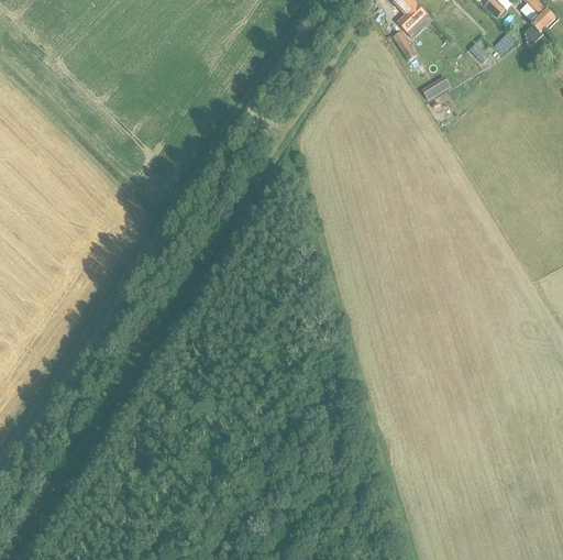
[(485,4),(498,17),(504,10),(494,0),(489,0),(485,4)]
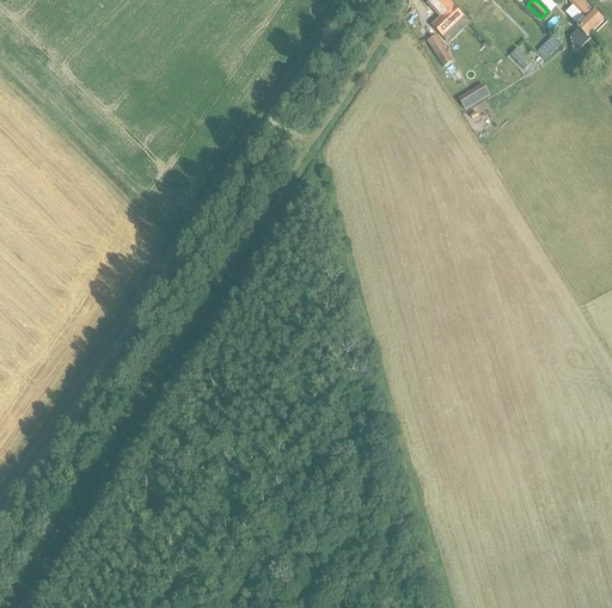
[(579,23),(576,24),(587,36),(604,19),(585,0),(569,0),(573,4),(567,11),(579,23)]
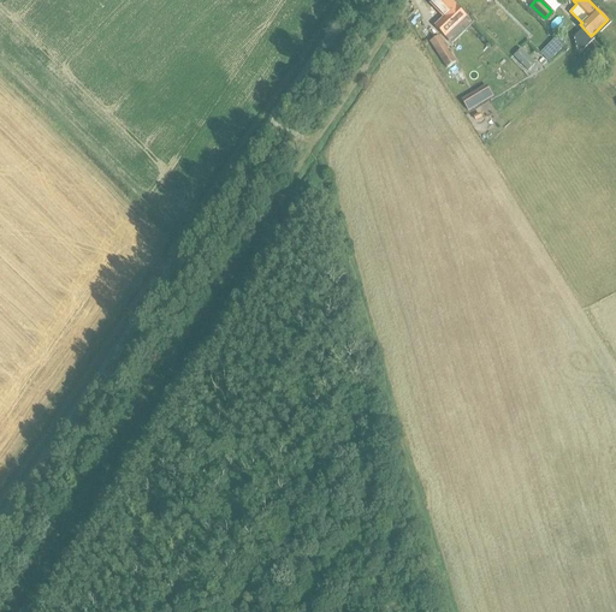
[(456,4),(436,24),(445,35),(467,15),(456,4)]
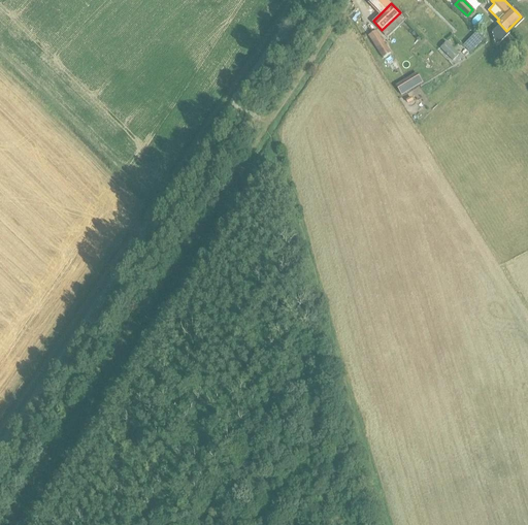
[(483,25),(490,19),(479,6),(471,12),(483,25)]
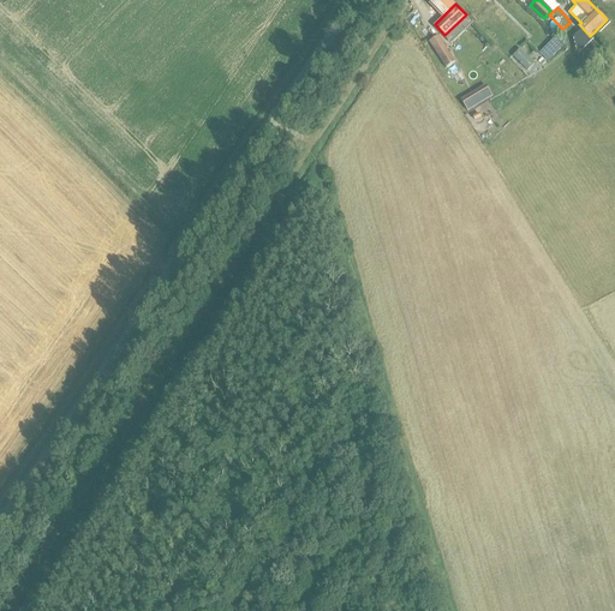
[(541,48),(550,57),(565,41),(556,33),(541,48)]
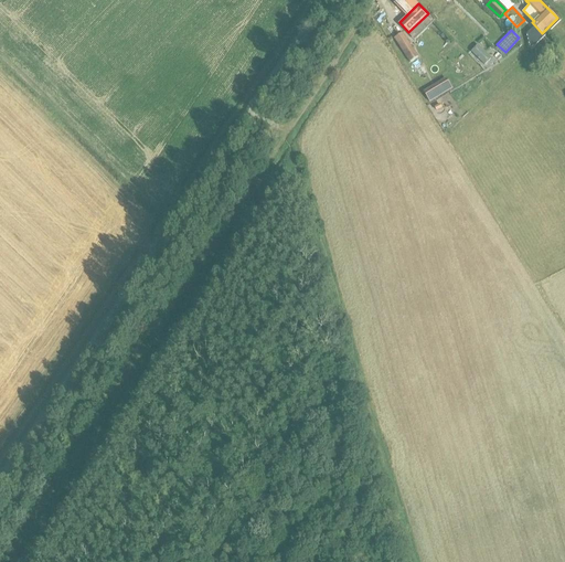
[(525,43),(535,39),(531,30),(521,34),(525,43)]
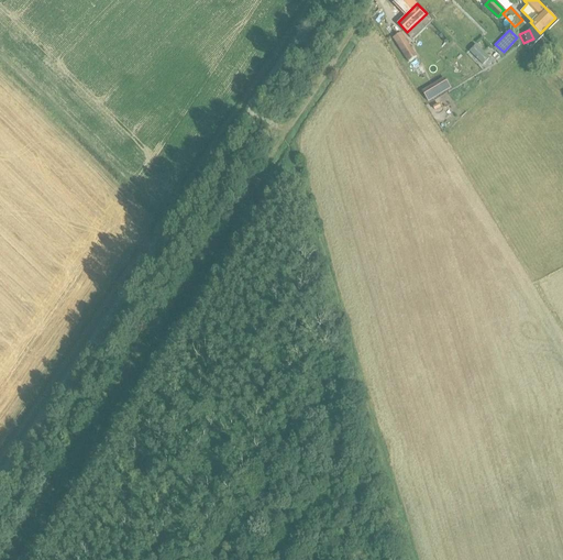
[(401,31),(394,36),(410,59),(418,54),(401,31)]
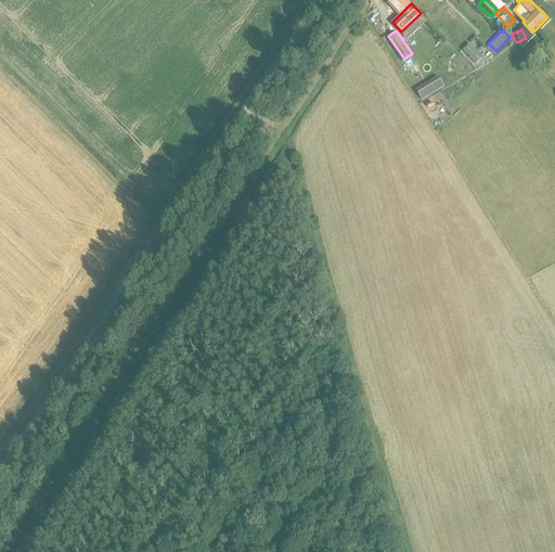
[(477,62),(487,53),(473,38),(464,47),(477,62)]
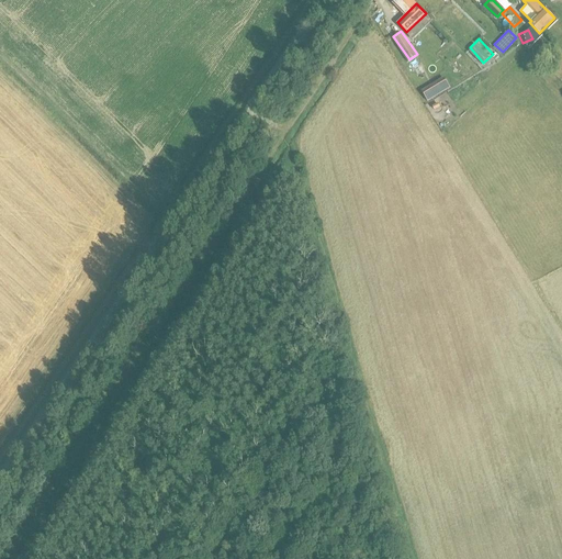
[(446,73),(424,86),(431,97),(453,84),(446,73)]
